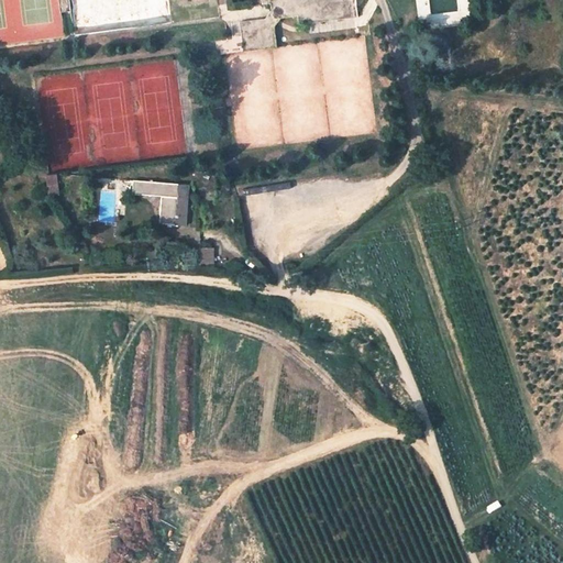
[(167,0),(68,0),(74,36),(170,23),(167,0)]
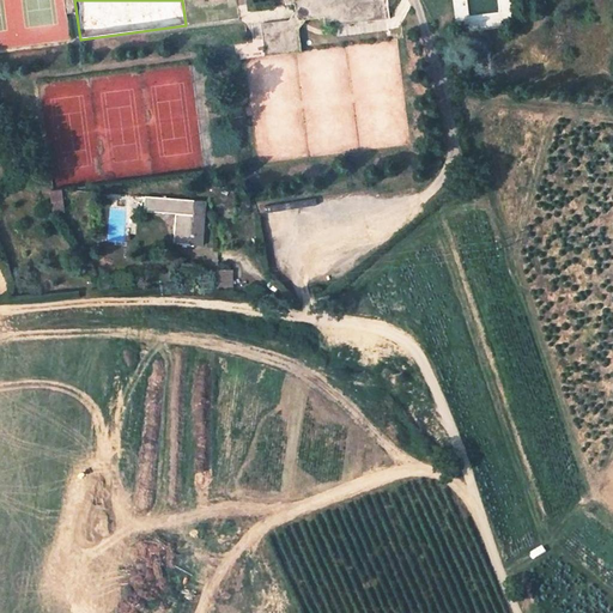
[(285,0),(286,5),(296,4),(297,11),(289,20),(261,24),(265,55),(302,50),(298,29),(305,19),(326,17),(327,26),(339,25),(338,17),(388,11),(386,0),(285,0)]
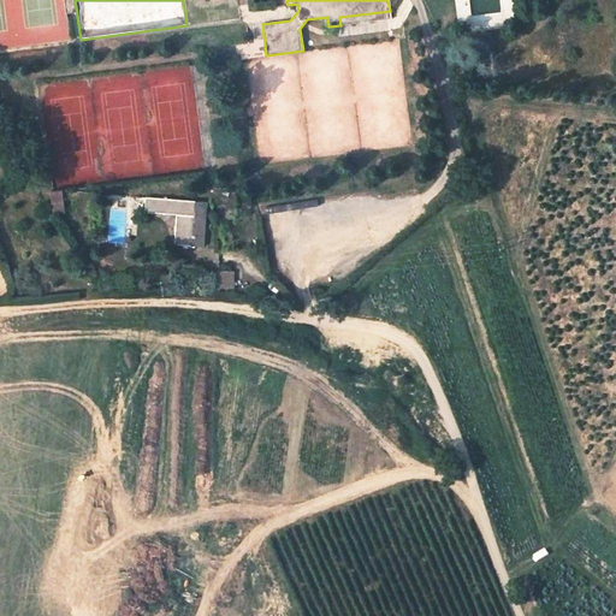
[(341,25),(391,19),(390,11),(339,17),(341,25)]
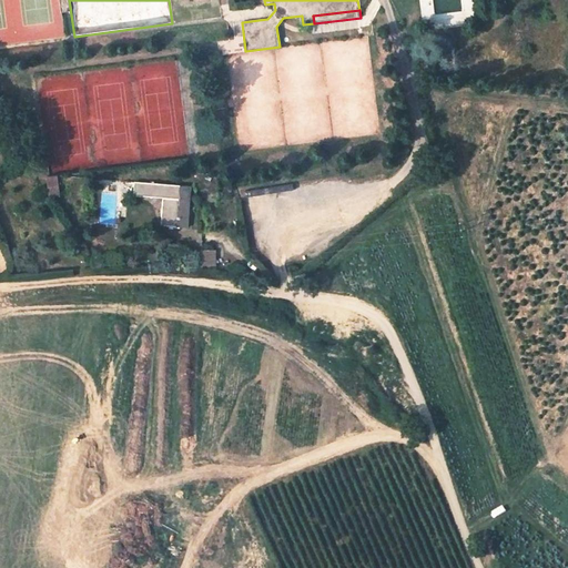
[(59,174),(47,175),(48,198),(60,196),(59,174)]
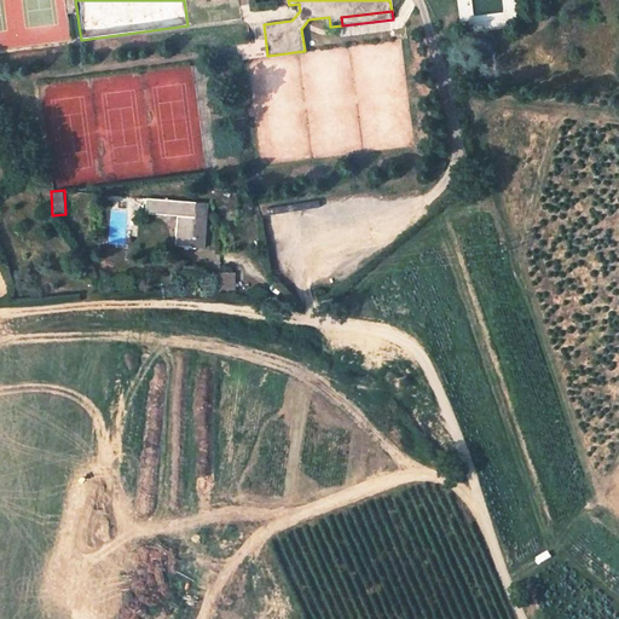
[(204,202),(148,198),(146,213),(179,215),(177,243),(201,246),(204,202)]
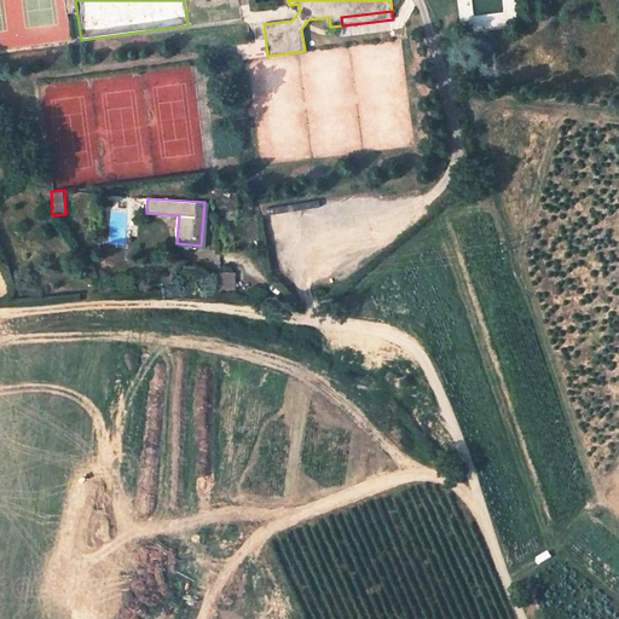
[(237,272),(210,272),(210,293),(237,293),(237,272)]
